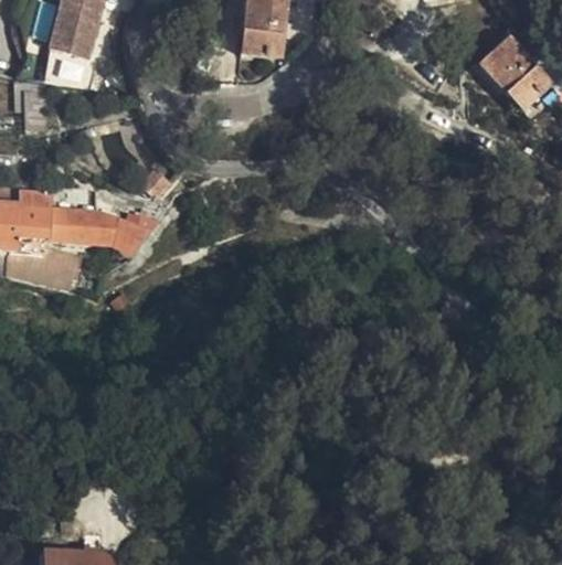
[(60,0),(49,46),(88,56),(103,0),(60,0)]
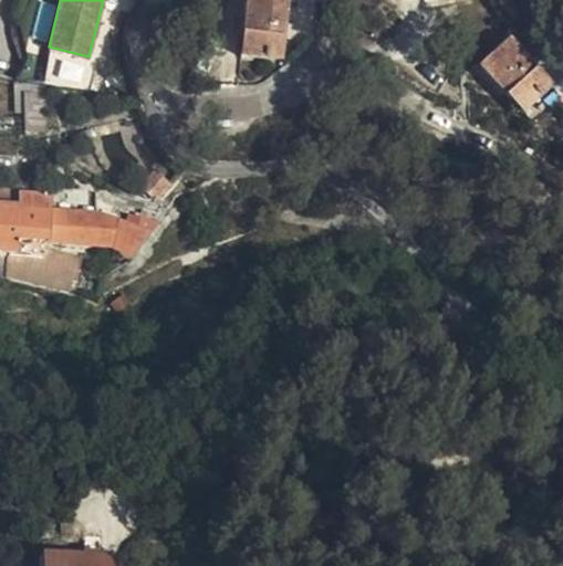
[(283,0),(241,0),(236,56),(277,61),(283,0)]
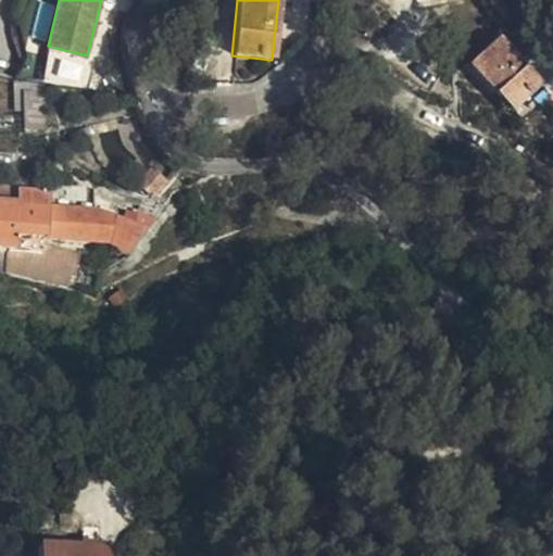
[(500,36),(470,62),(513,106),(542,79),(500,36)]
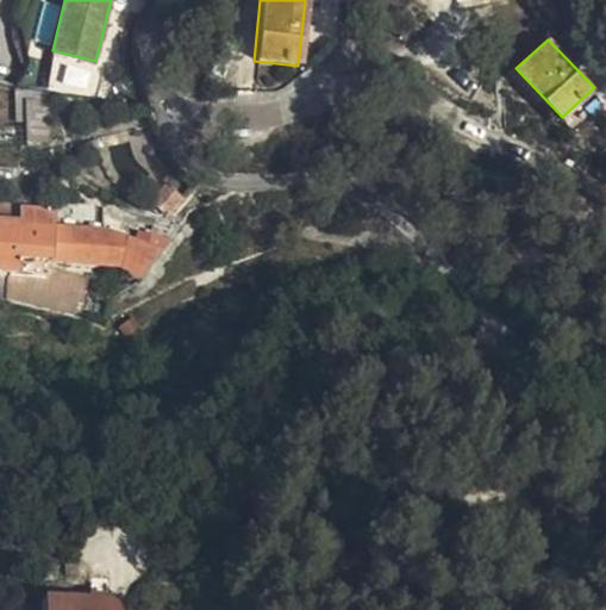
[(48,98),(50,88),(25,83),(26,97),(48,98)]
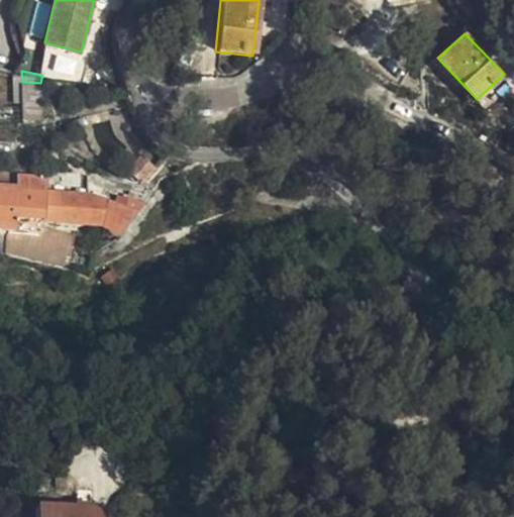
[(23,118),(41,117),(40,83),(22,82),(23,118)]
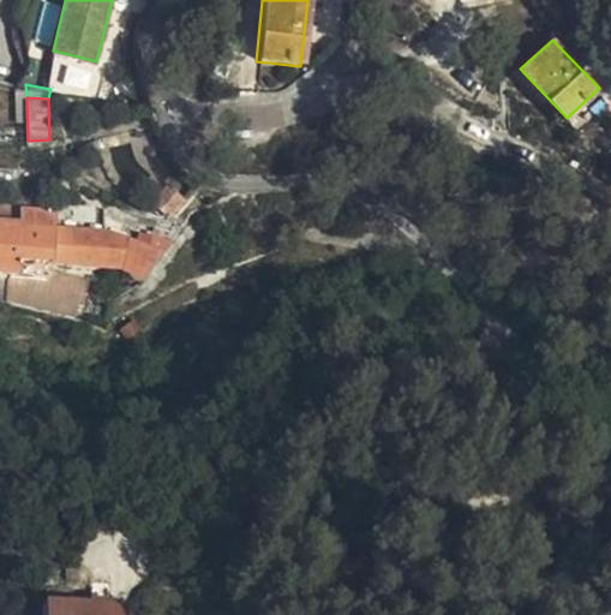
[(166,215),(183,196),(167,183),(150,203),(166,215)]
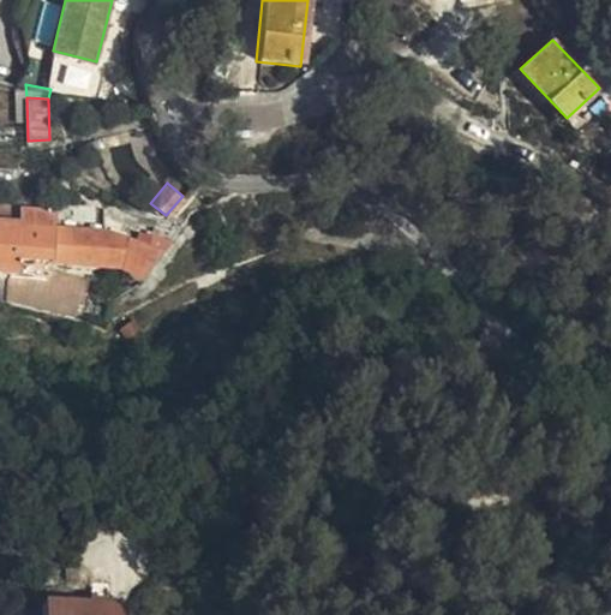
[(0,222),(19,224),(21,210),(22,201),(0,199),(0,222)]
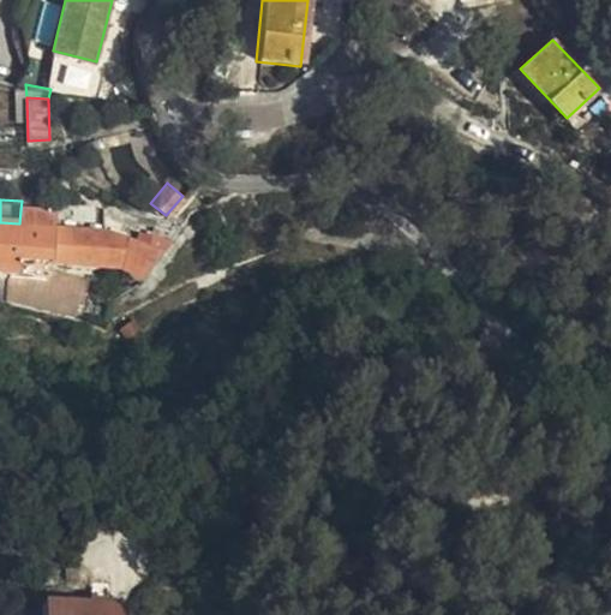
[(0,290),(7,291),(5,305),(73,315),(75,300),(84,300),(87,274),(47,270),(47,260),(113,263),(141,281),(169,237),(156,230),(154,236),(142,230),(137,239),(108,230),(51,226),(52,212),(21,210),(19,224),(0,222),(0,290)]
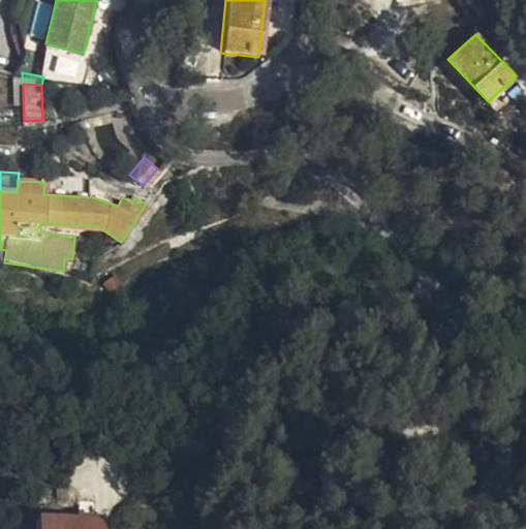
[(41,516),(39,528),(55,528),(57,518),(41,516)]
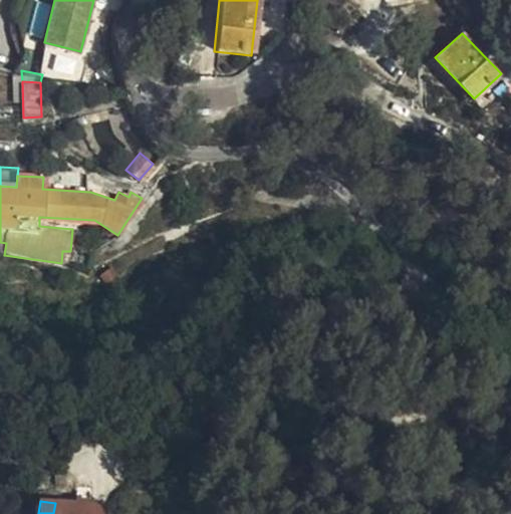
[(55,503),(53,513),(100,513),(102,506),(55,503)]
